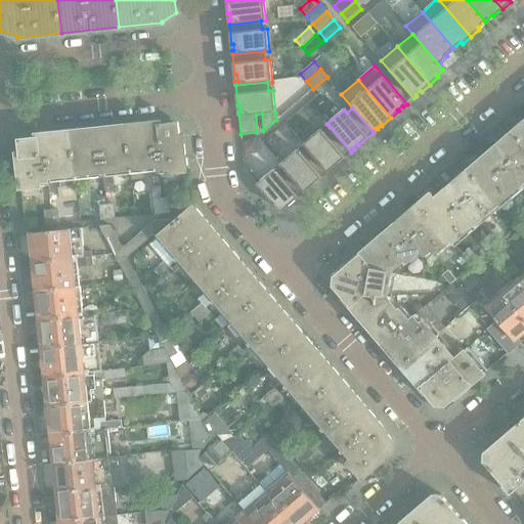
[(523,121),(523,123),(519,122),(514,127),(514,131),(513,131),(523,144),(523,121)]
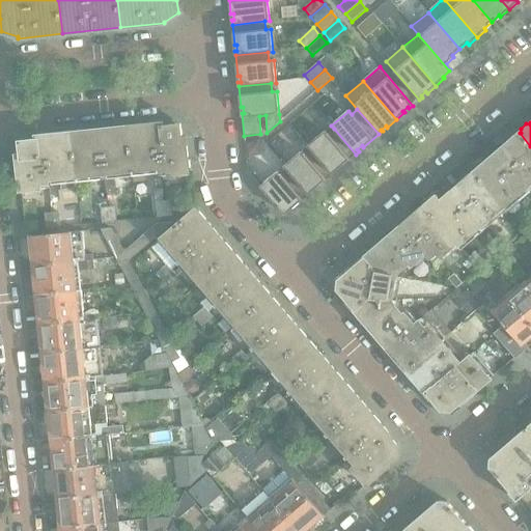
[(189,173),(186,138),(182,138),(180,130),(175,124),(163,127),(163,123),(128,127),(133,173),(160,170),(161,176),(189,173)]
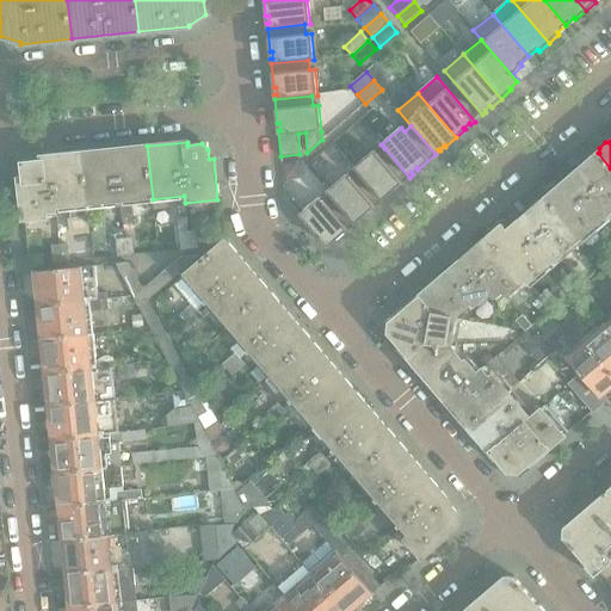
[(153,199),(147,146),(82,153),(87,205),(119,203),(121,214),(122,220),(133,218),(130,202),(153,199)]
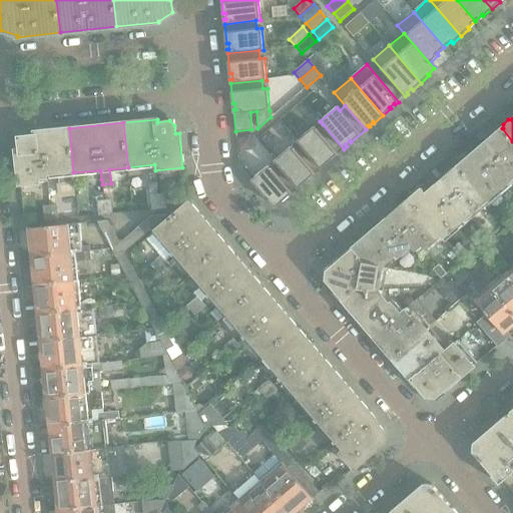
[(344,149),(323,124),(317,129),(314,126),(297,141),(300,144),(321,168),(324,166),(323,164),(327,160),(329,162),(344,149)]
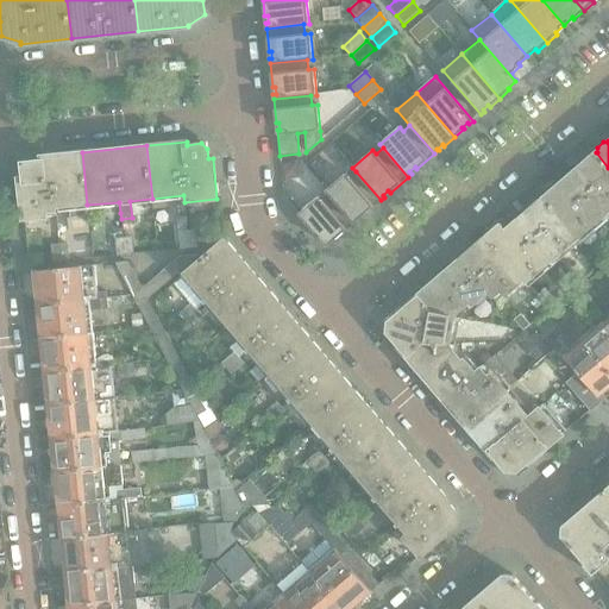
[(87,205),(82,152),(42,156),(42,161),(27,162),(23,169),(23,177),(19,179),(24,219),(56,215),(56,208),(87,205)]
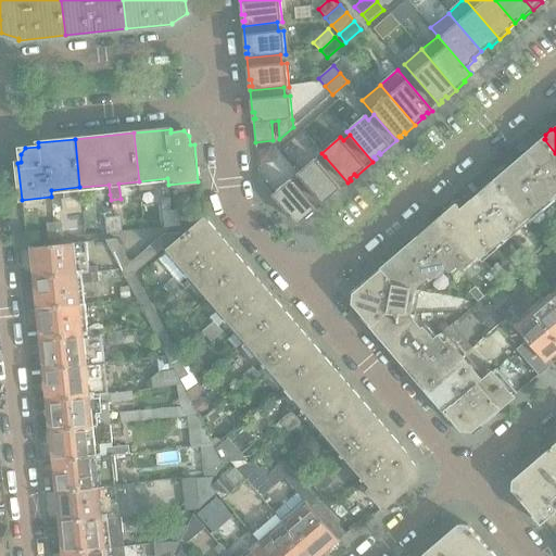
[(555,193),(555,153),(544,139),(543,140),(539,140),(533,146),(533,149),(496,180),(529,217),(555,193)]
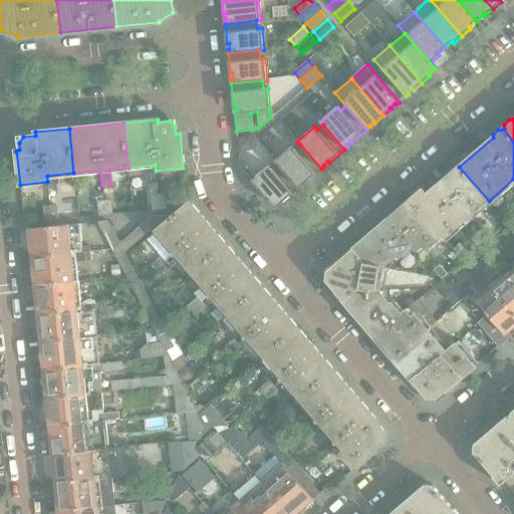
[(321,169),(300,145),(294,150),(291,147),(274,161),(277,164),(298,189),(301,186),(300,185),(305,181),(306,182),(321,169)]
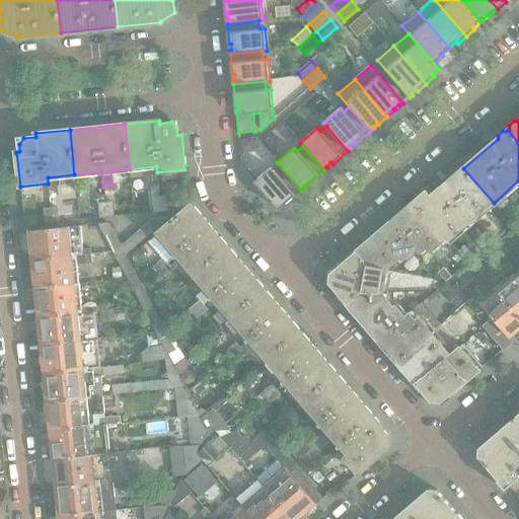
[(301,191),(280,165),(274,171),(271,167),(258,178),(246,164),(242,167),(254,182),(278,211),(282,208),(280,206),(285,202),(286,204),(301,191)]
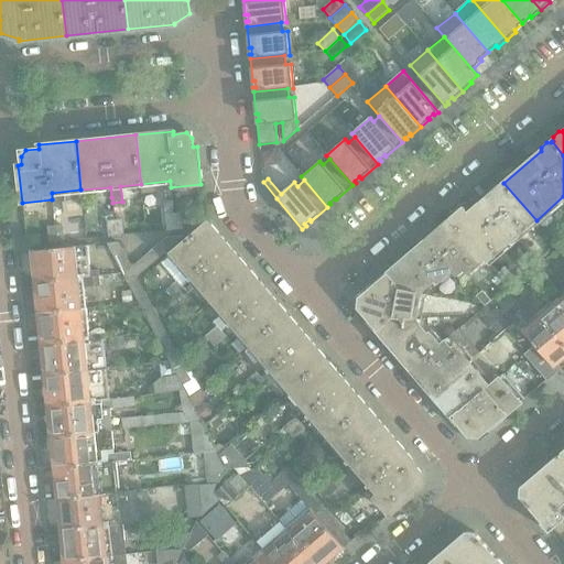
[(487,262),(535,221),(537,220),(503,183),(502,184),(498,184),(492,188),(492,193),(467,214),(463,208),(451,219),(487,262)]
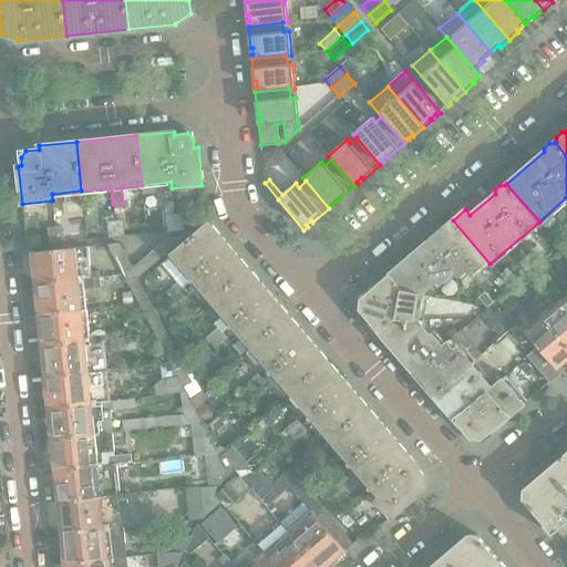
[(114,212),(113,204),(112,198),(103,200),(104,213),(114,212)]
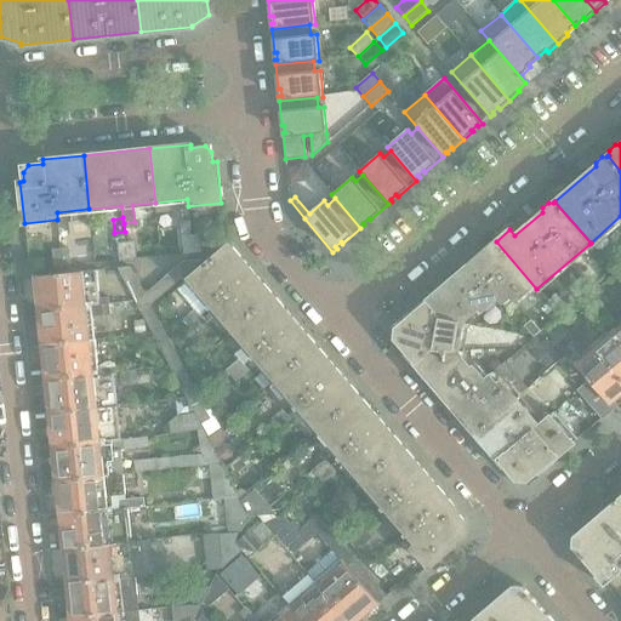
[(193,254),(192,235),(191,221),(180,222),(183,255),(193,254)]
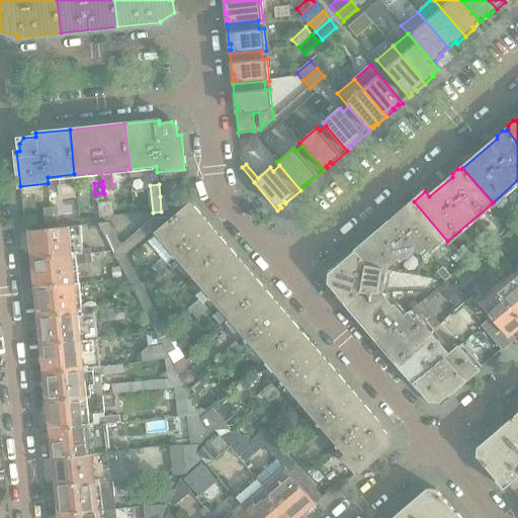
[(113,217),(112,201),(104,202),(106,218),(113,217)]
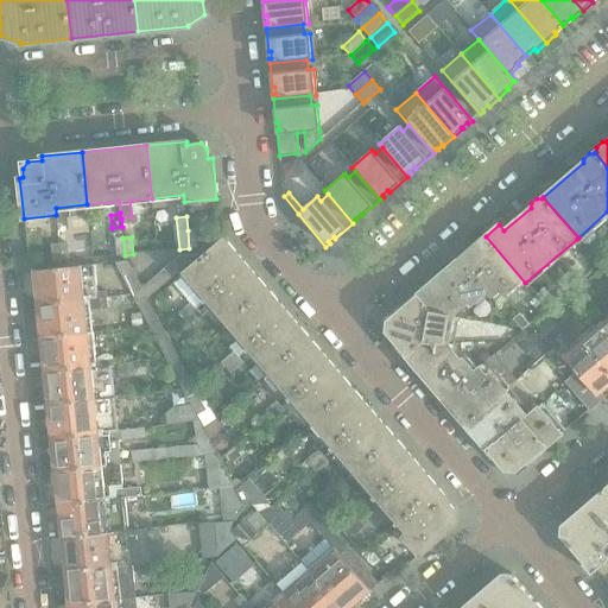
[(525,283),(486,236),(416,296),(429,310),(455,317),(461,311),(468,304),(472,306),(487,293),(492,298),(500,291),(505,297),(523,282),(525,284),(525,283)]
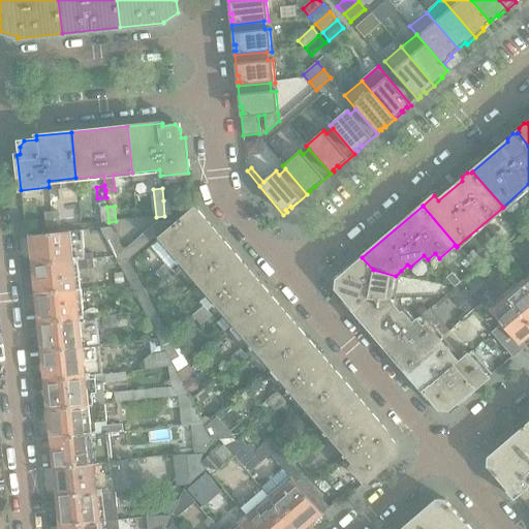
[(109,222),(106,207),(99,208),(101,223),(109,222)]
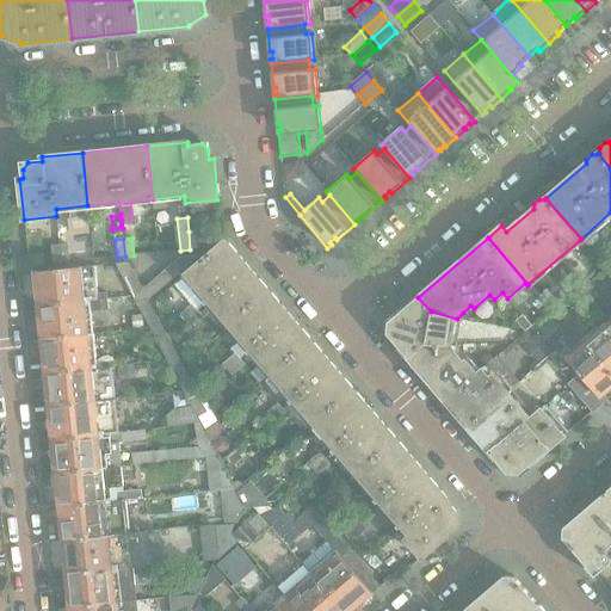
[(270,292),(248,266),(226,241),(187,276),(203,295),(192,304),(193,306),(181,315),(186,321),(198,310),(209,301),(230,326),(270,292)]
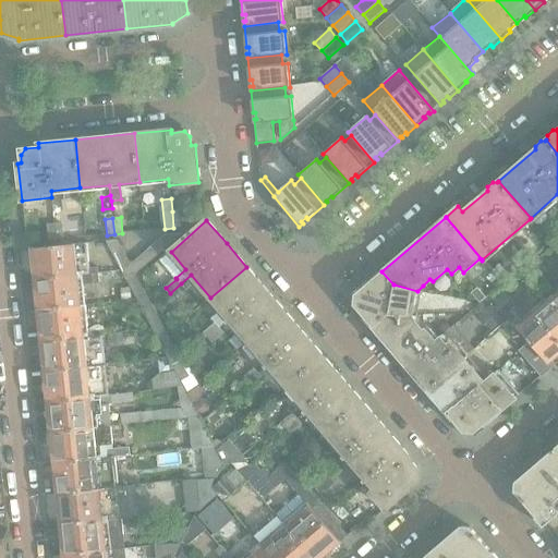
[(63,240),(62,222),(55,223),(56,240),(63,240)]
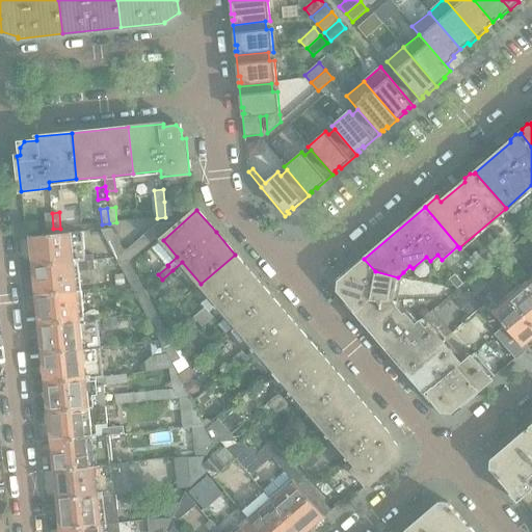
[(53,229),(52,213),(45,213),(46,230),(53,229)]
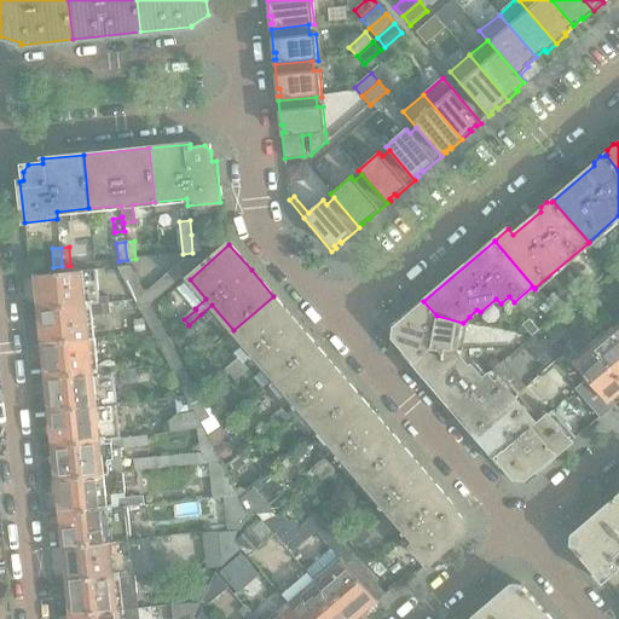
[(612,272),(618,266),(618,254),(606,265),(612,272)]
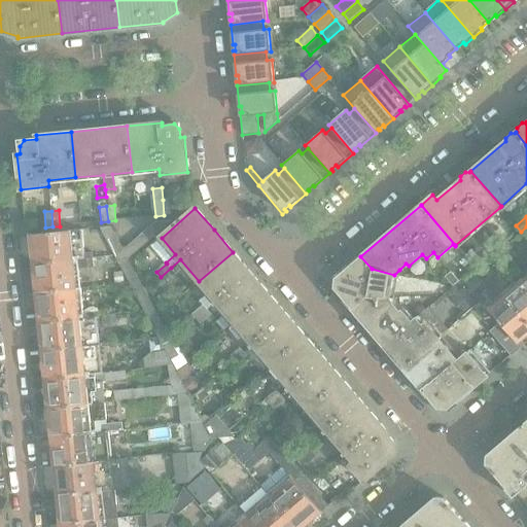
[(37,230),(36,220),(25,221),(26,231),(37,230)]
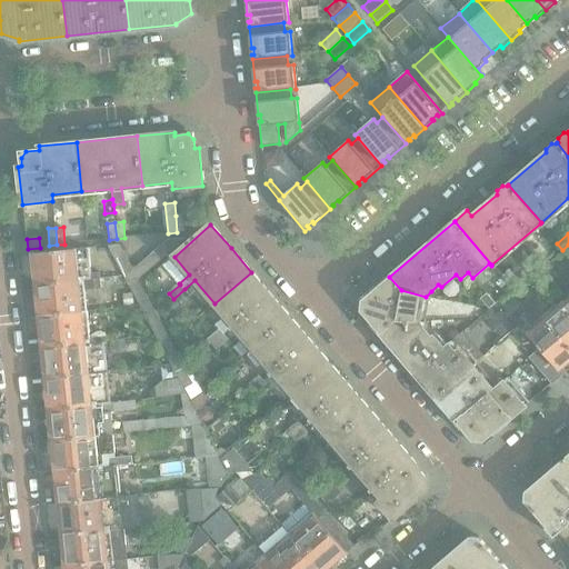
[(171,251),(185,239),(167,240),(165,242),(171,251)]
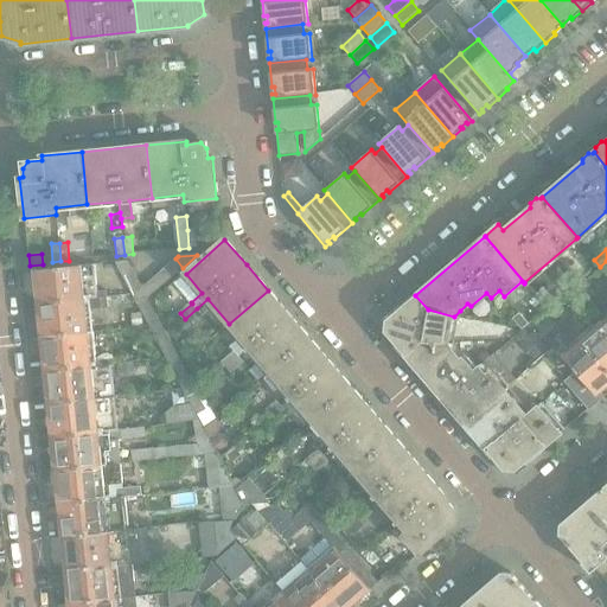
[(183,268),(176,259),(170,263),(178,272),(183,268)]
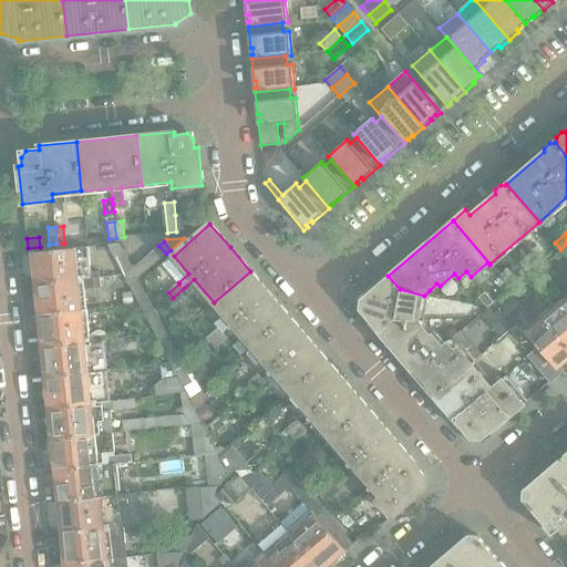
[(123,250),(120,244),(107,245),(113,256),(123,250)]
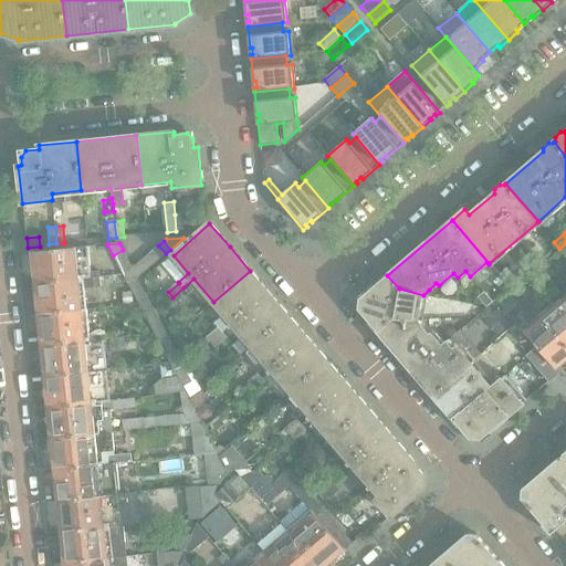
[(166,253),(158,245),(154,250),(160,258),(166,253)]
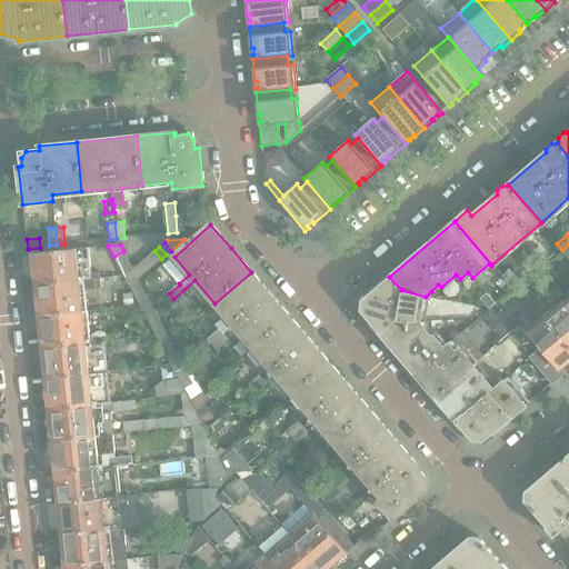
[(90,275),(89,249),(78,250),(78,249),(31,253),(38,317),(85,312),(81,290),(101,289),(99,273),(90,275)]
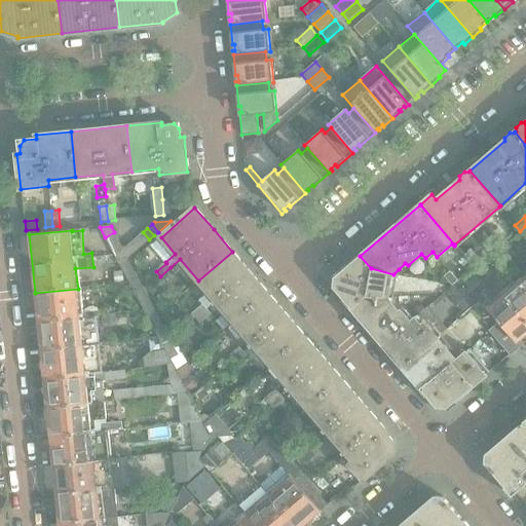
[(117,238),(114,232),(105,237),(108,242),(117,238)]
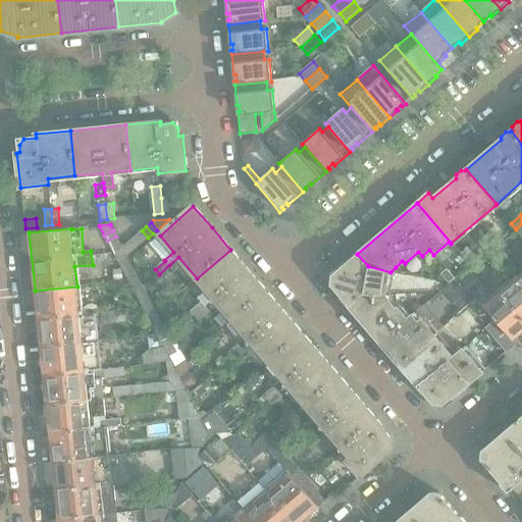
[(148,238),(142,230),(138,233),(144,242),(148,238)]
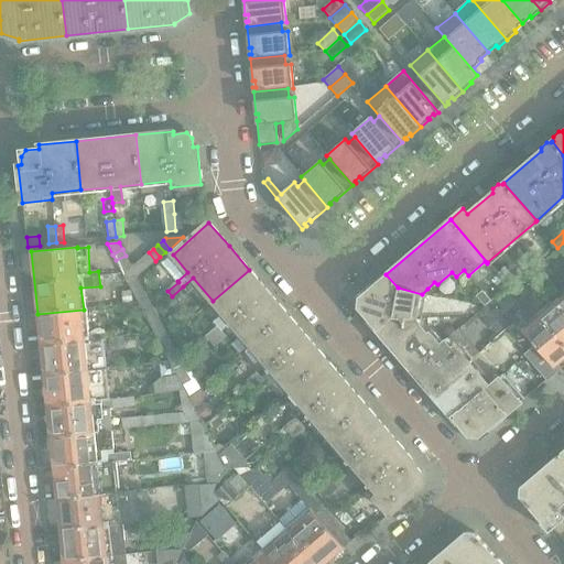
[(155,261),(149,252),(143,257),(151,264),(155,261)]
